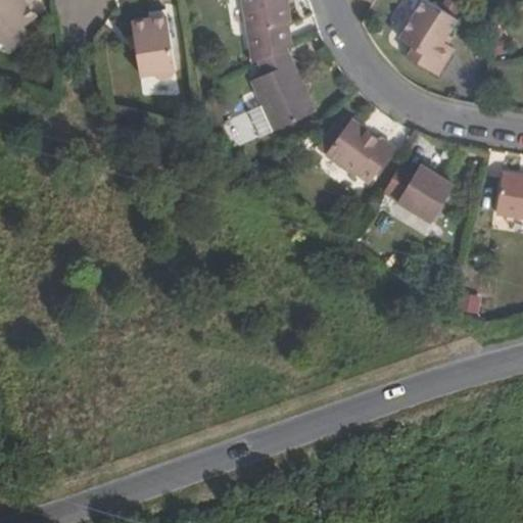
[(0,0),(0,44),(37,18),(28,7),(22,0),(0,0)]
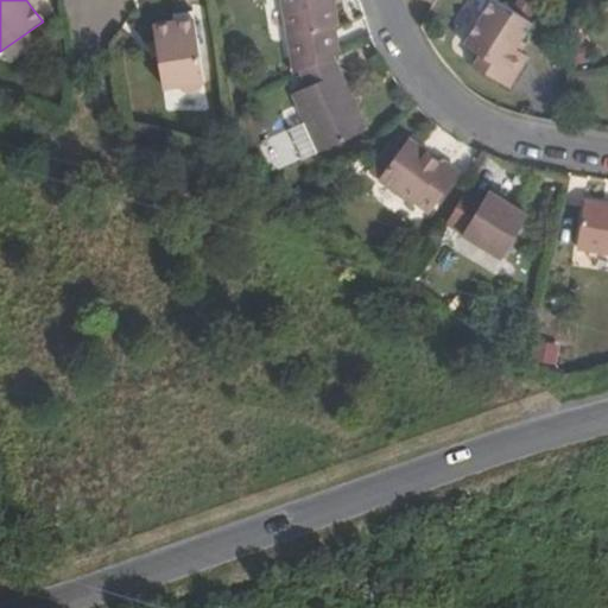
[(278,0),(291,75),(302,69),(335,55),(339,54),(334,24),(337,24),(333,0),(278,0)]
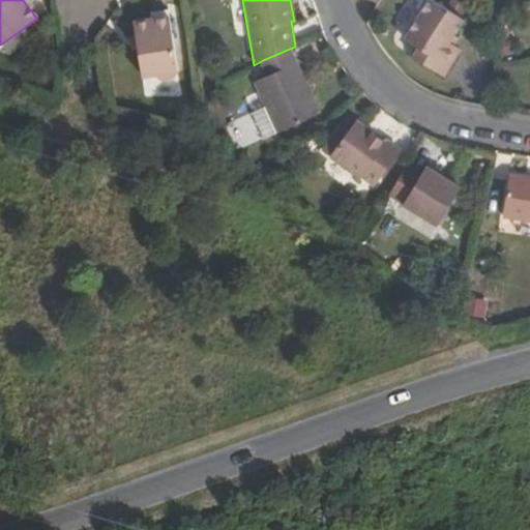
[(462,18),(432,0),(422,0),(400,38),(416,48),(412,56),(443,75),(459,50),(446,42),(462,18)]
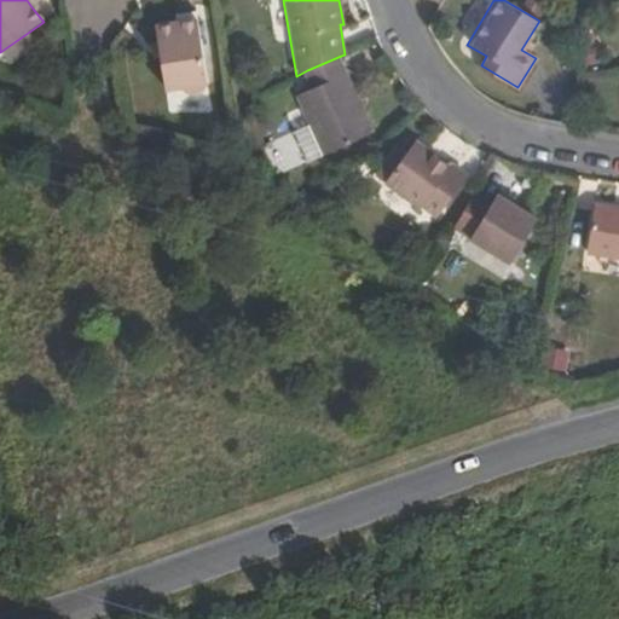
[(161,44),(162,57),(168,88),(181,86),(189,93),(204,92),(209,80),(197,11),(179,15),(180,24),(158,28),(161,44)]
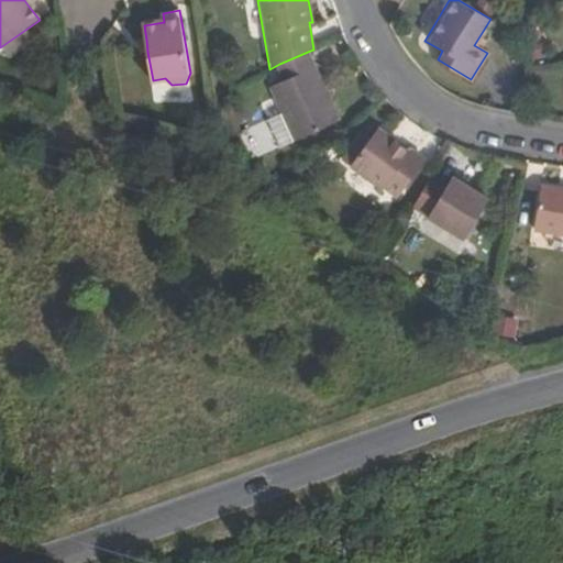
[(141,53),(147,52),(146,40),(139,41),(141,53)]
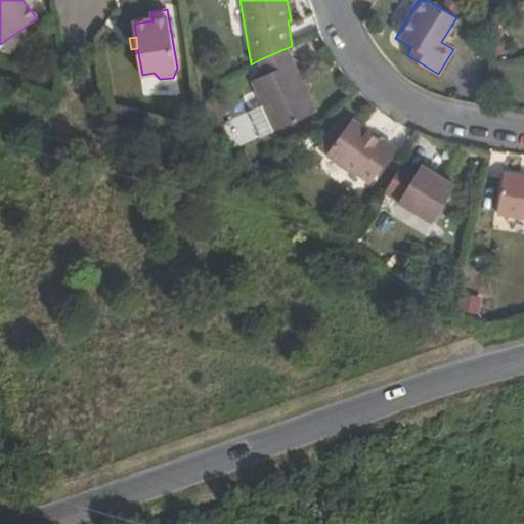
[(289,47),(260,59),(267,74),(254,80),(264,103),(276,129),(317,110),(289,47)]
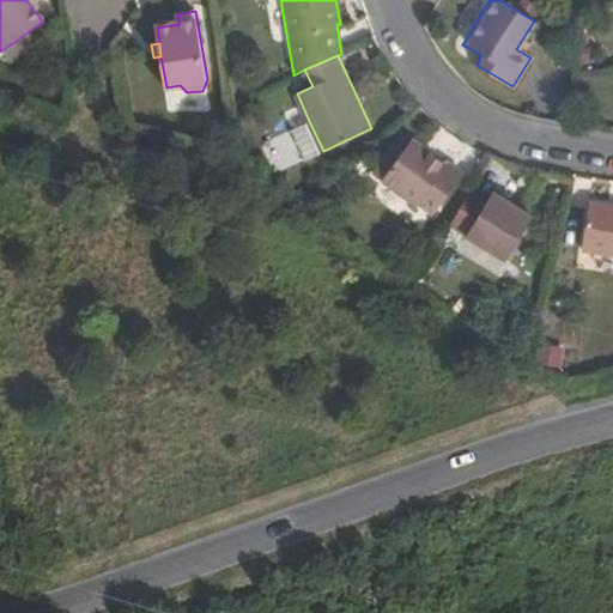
[(323,151),(309,121),(293,128),(307,158),(323,151)]
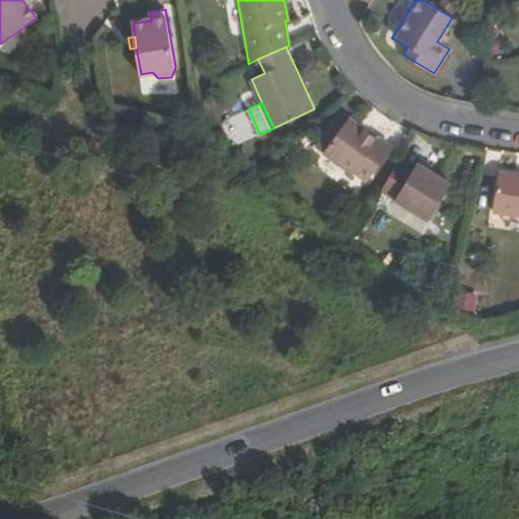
[(370,186),(393,147),(378,137),(377,140),(347,122),(343,128),(337,124),(318,156),(355,179),(356,177),(370,186)]
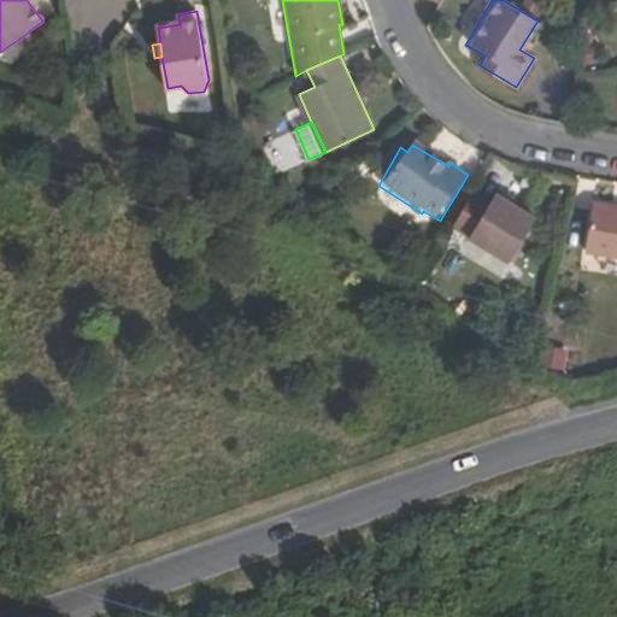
[(506,262),(534,215),(492,189),(463,234),(506,262)]
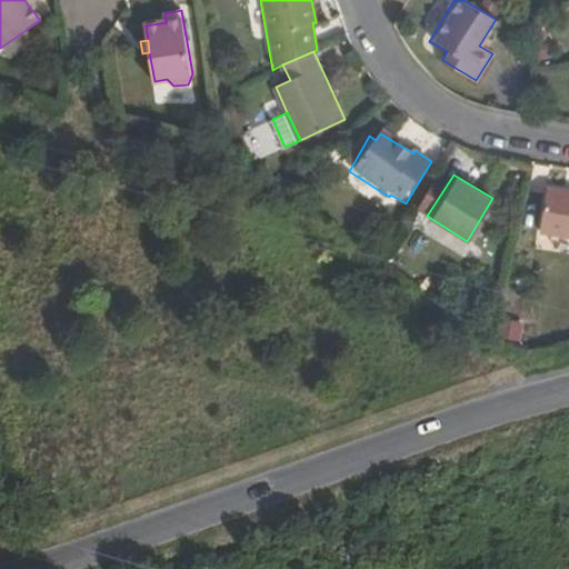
[(541,231),(568,236),(568,190),(549,188),(541,231)]
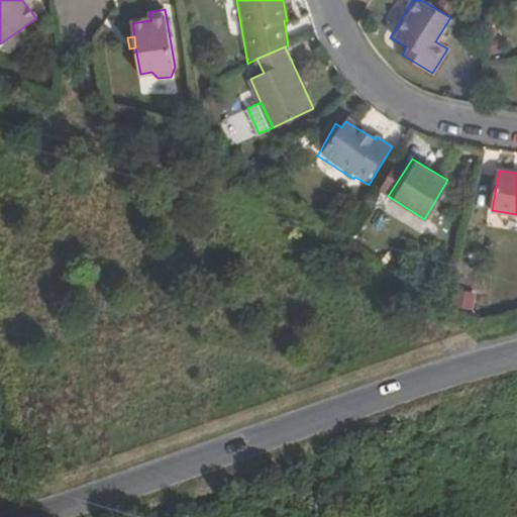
[(472,308),(474,291),(451,288),(449,306),(472,308)]
